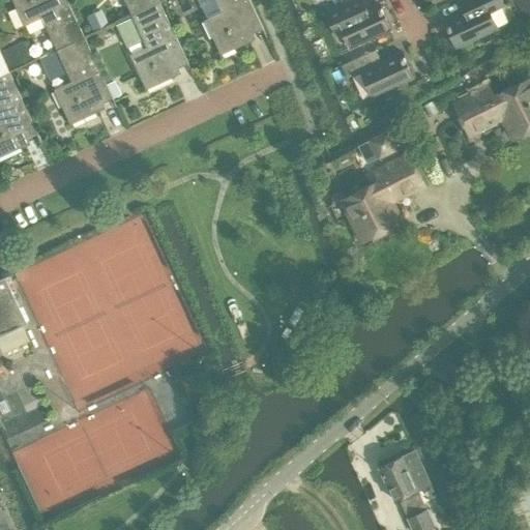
[(13,0),(25,24),(40,17),(56,50),(86,36),(68,0),(13,0)]
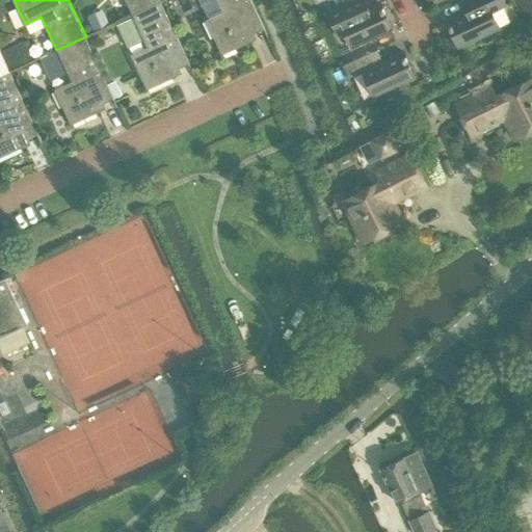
[(125,0),(132,15),(161,1),(160,0),(125,0)]
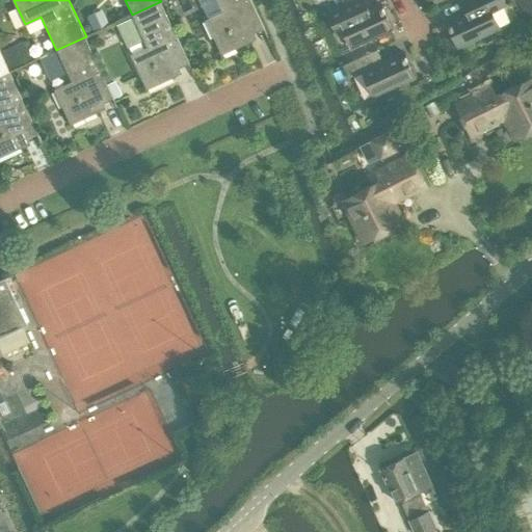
[(216,0),(222,14),(207,21),(222,53),(249,41),(248,40),(245,42),(244,37),(264,28),(268,35),(269,35),(251,0),(216,0)]
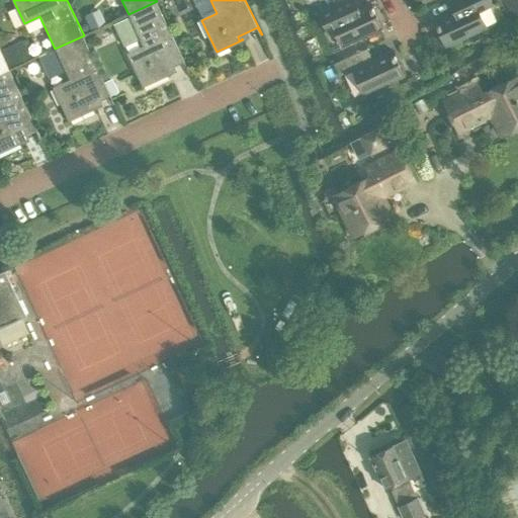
[(354,0),(345,0),(321,11),(331,32),(337,29),(345,46),(383,27),(372,1),(358,8),(354,0)]
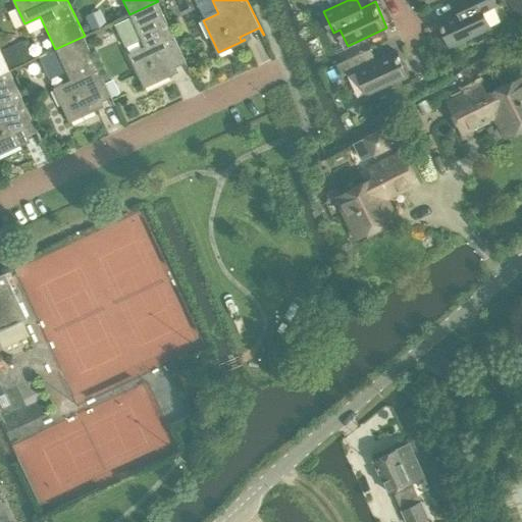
[(457,12),(437,21),(449,46),(488,28),(481,11),(496,5),(492,0),(456,0),(452,2),(457,12)]
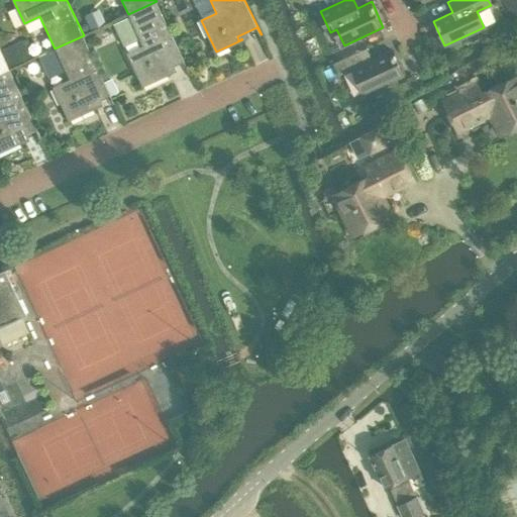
[(127,54),(142,86),(169,74),(169,73),(166,74),(164,71),(184,62),(187,69),(188,69),(157,1),(128,14),(143,46),(127,54)]
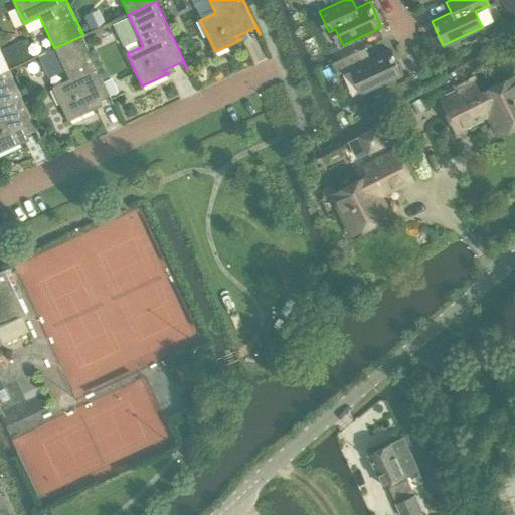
[(87,19),(92,30),(105,24),(100,13),(87,19)]
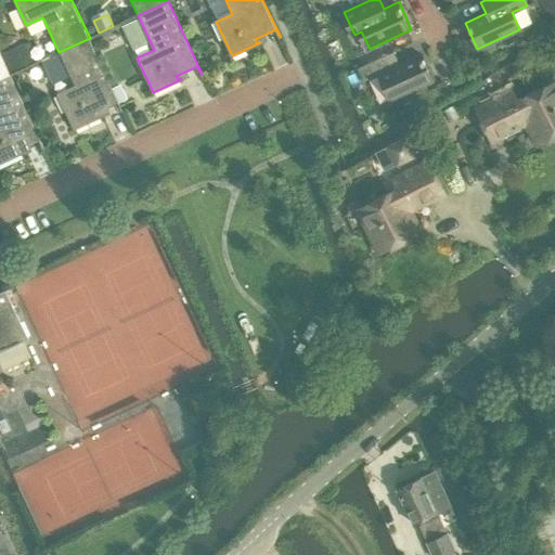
[(59,94),(74,129),(103,116),(102,115),(99,116),(98,113),(118,103),(123,111),(124,110),(119,102),(114,90),(90,38),(59,52),(75,87),(59,94)]
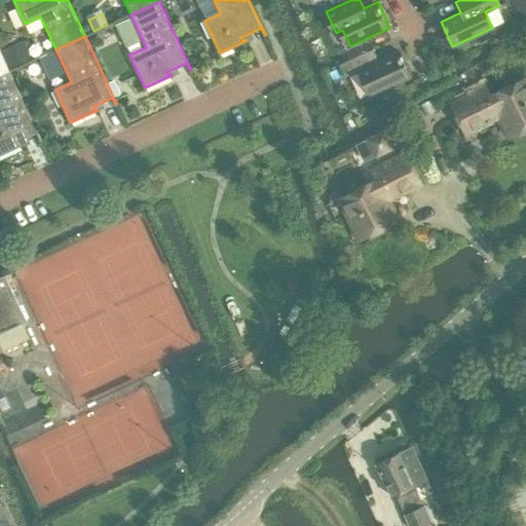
[(3,52),(11,70),(31,61),(23,43),(3,52)]
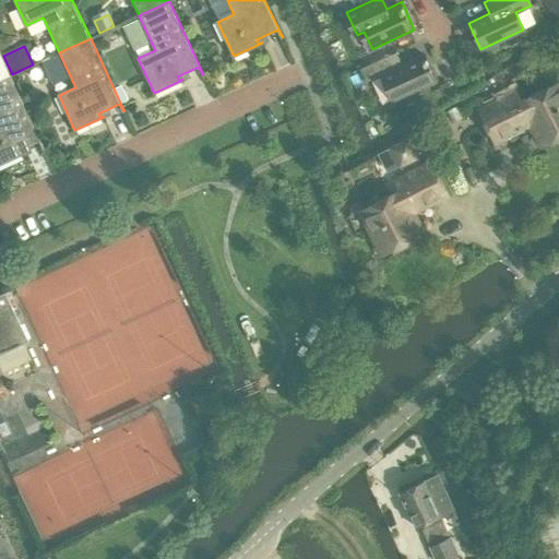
[(0,80),(11,75),(0,50),(0,80)]
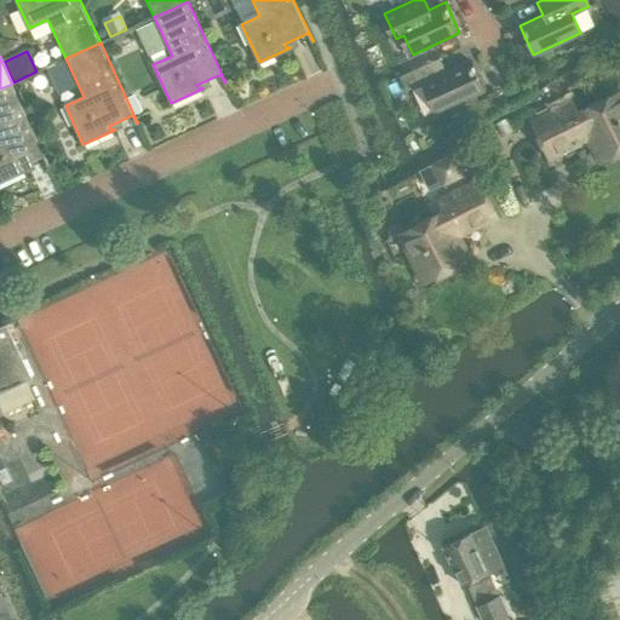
[(437,58),(401,76),(407,90),(423,82),(436,113),(483,91),(469,61),(445,73),(437,58)]
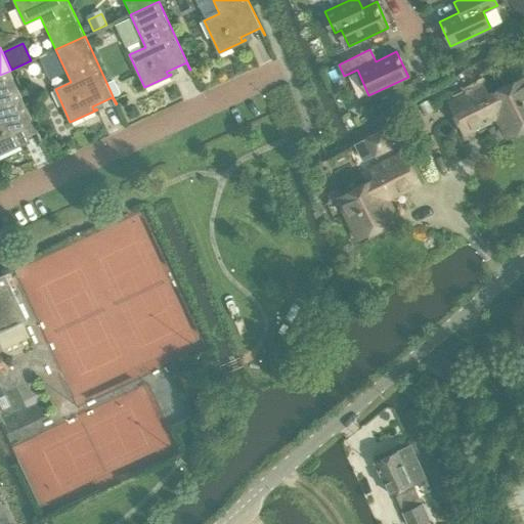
[(0,154),(23,143),(23,142),(19,144),(17,140),(38,131),(41,138),(42,138),(10,71),(0,75),(0,154)]
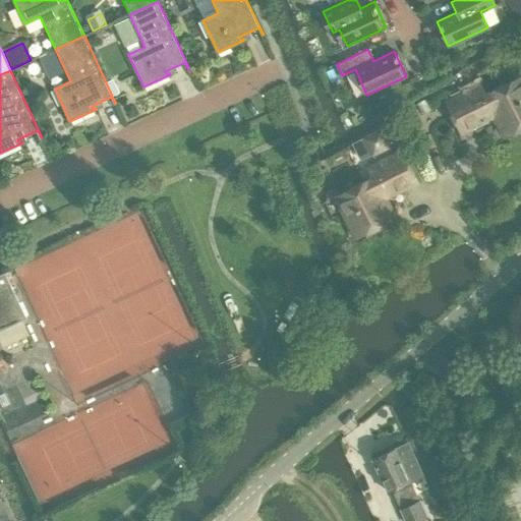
[(520,74),(487,92),(483,82),(448,101),(463,130),(497,113),(507,134),(520,126),(520,74)]
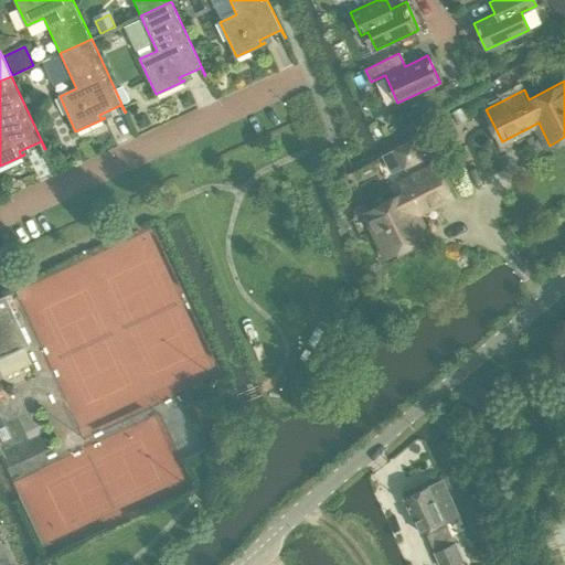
[(116,92),(121,104),(128,100),(123,88),(116,92)]
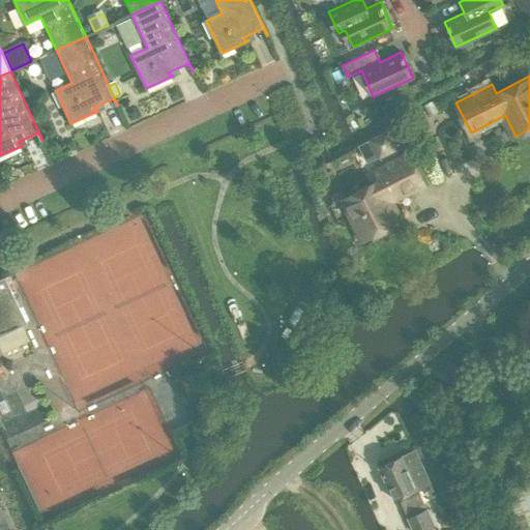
[(369,139),(378,158),(396,149),(387,129),(369,139)]
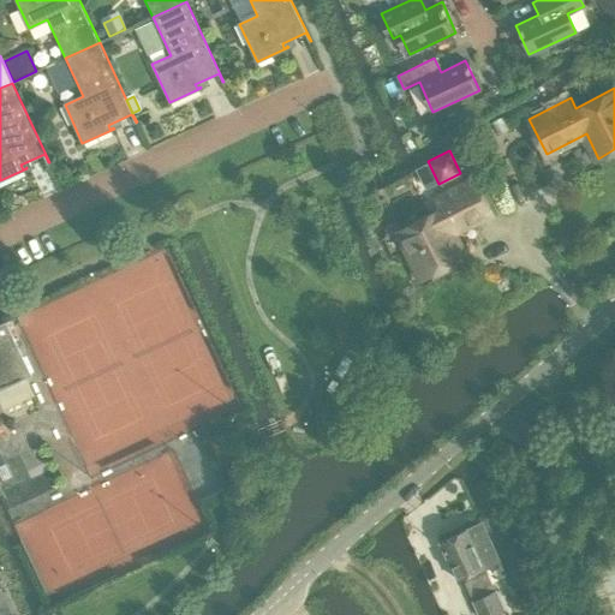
[(440,270),(467,256),(455,231),(495,212),(477,175),(436,196),(442,208),(399,230),(421,273),(437,264),(440,270)]
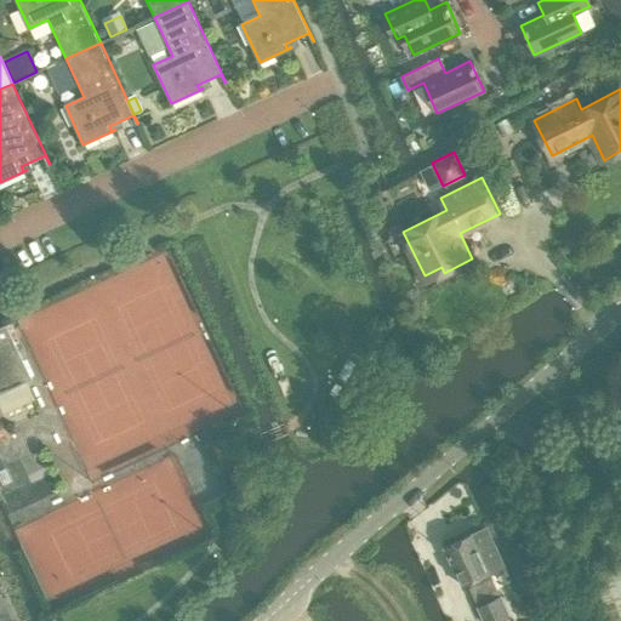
[(0,392),(33,377),(7,323),(0,326),(0,392)]
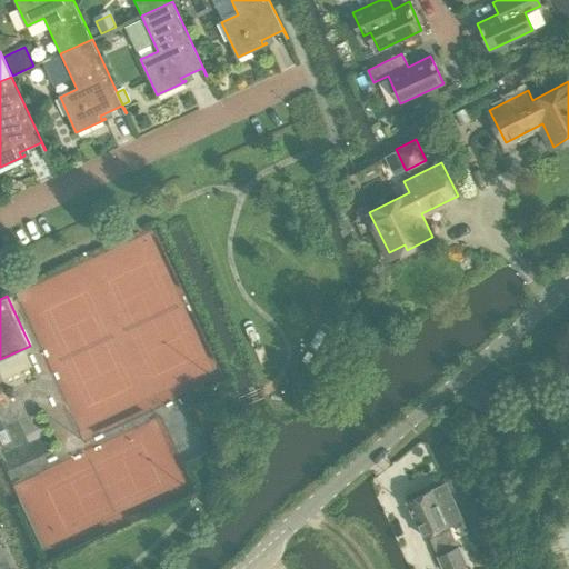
[(437,487),(407,501),(425,539),(429,537),(443,568),(456,568),(467,565),(450,528),(462,522),(445,483),(437,487)]
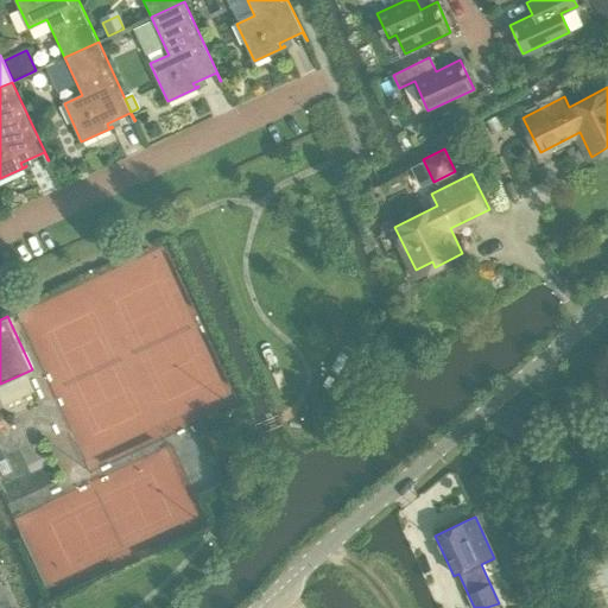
[(591,539),(603,534),(599,520),(586,526),(591,539)]
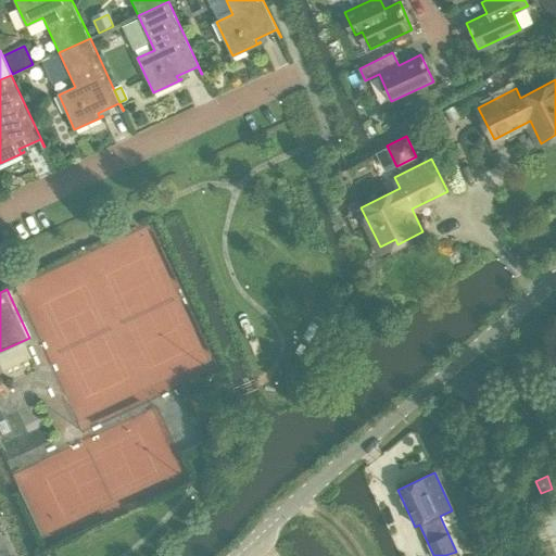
[(0,555),(12,555),(0,532),(0,531),(0,555)]
